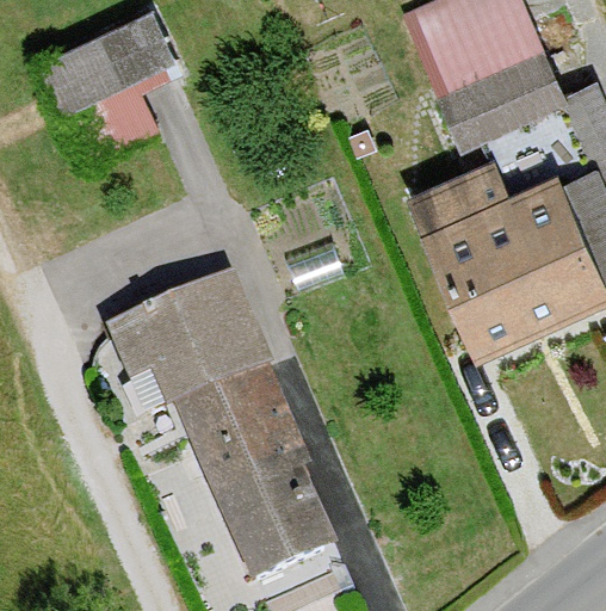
[(540,42),(520,0),(446,0),(412,16),(443,85),(540,42)]
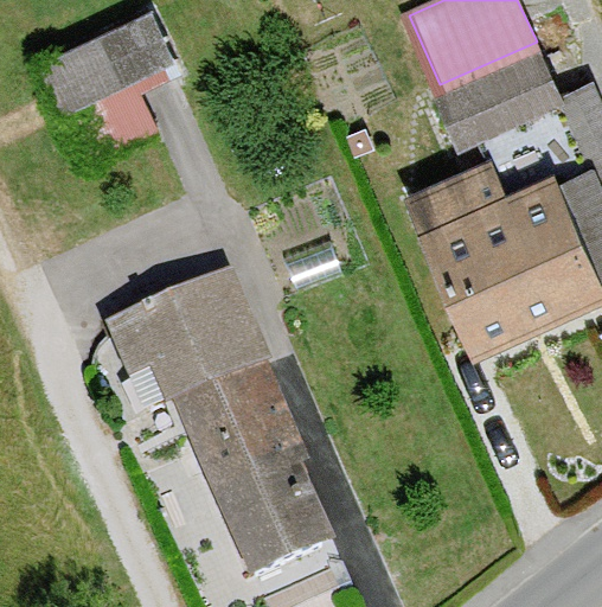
[(93,164),(159,132),(140,91),(184,70),(154,10),(44,62),(93,164)]
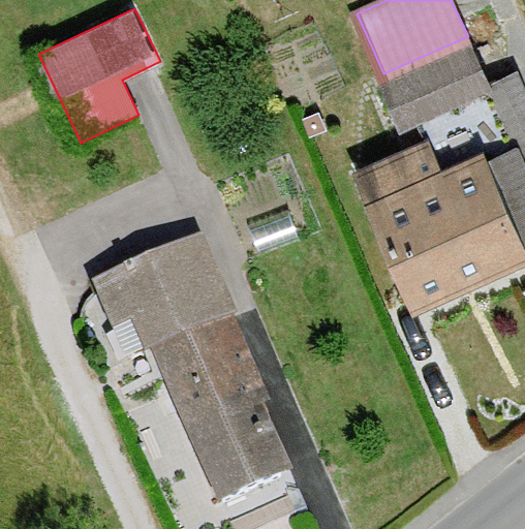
[(360,167),(420,303),(524,256),(524,85),(519,71),(489,85),(468,36),(383,73),(405,122),(421,116),(430,136),(360,167)]
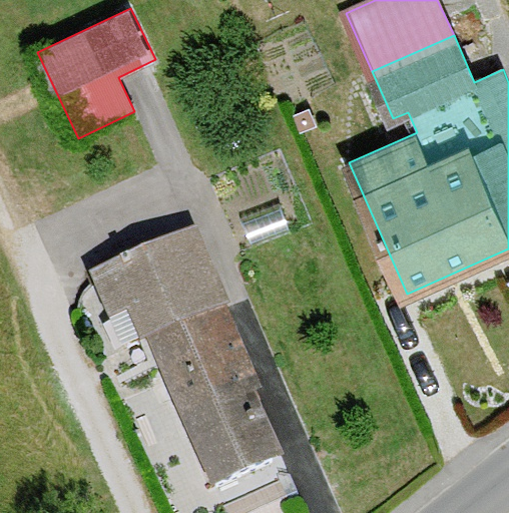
[(150,336),(226,305),(195,232),(93,276),(112,322),(140,311),(150,336)]
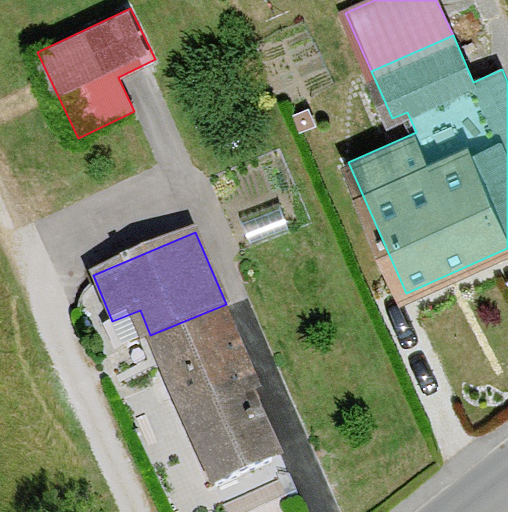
[(226,304),(150,335),(214,488),(289,457),(226,304)]
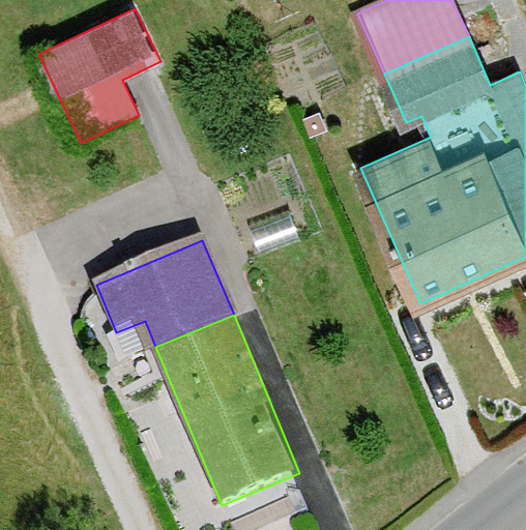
[(242,528),(284,514),(275,490),(234,503),(242,528)]
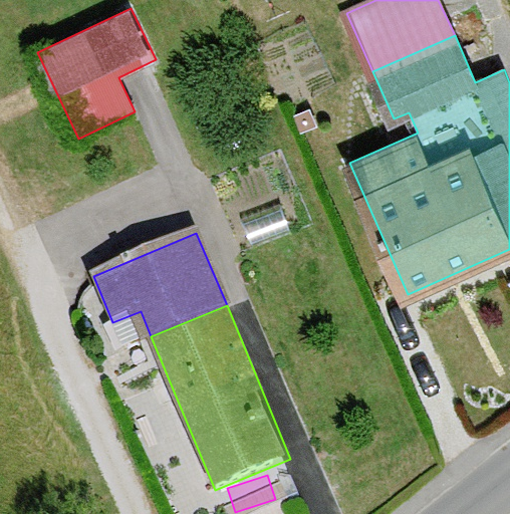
All buildings are outlined.
